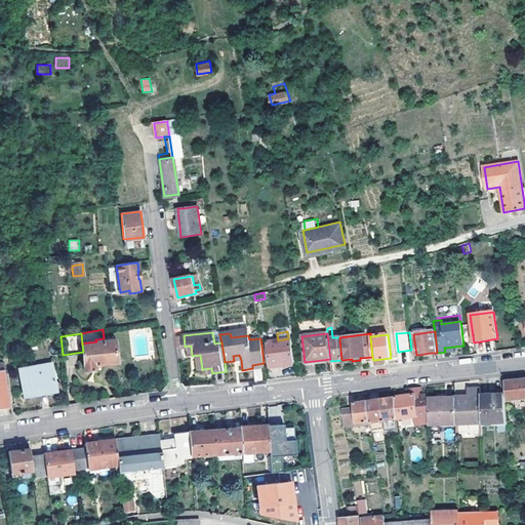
[(85,365),(85,370),(95,369),(94,367),(102,366),(101,364),(119,361),(117,338),(103,340),(96,341),(82,344),(85,365)]
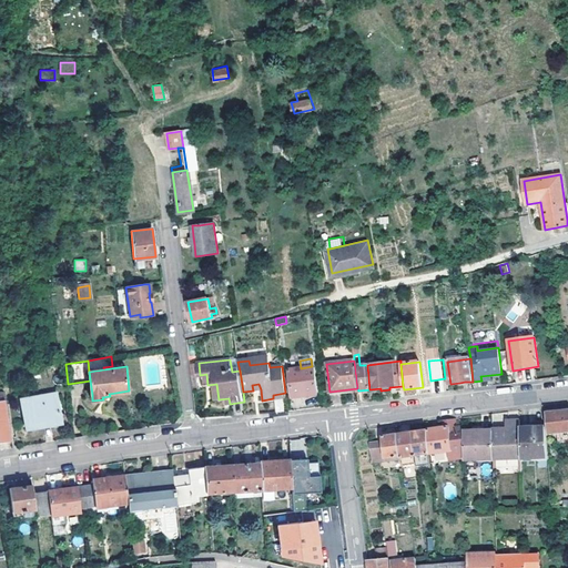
[(301,368),(288,369),(293,397),(317,394),(314,366),(312,366),(301,368)]
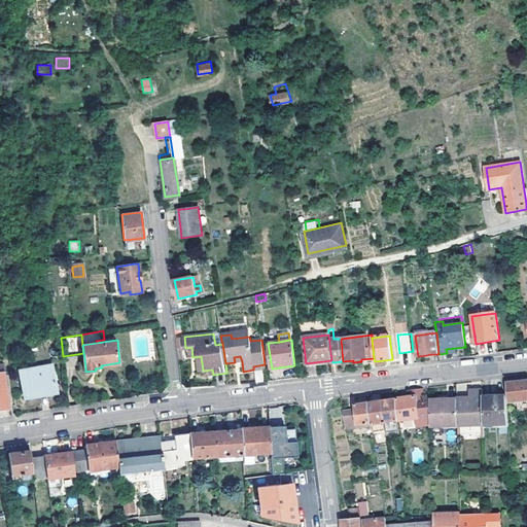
[(20,370),(24,396),(48,392),(48,393),(58,392),(53,363),(20,370)]
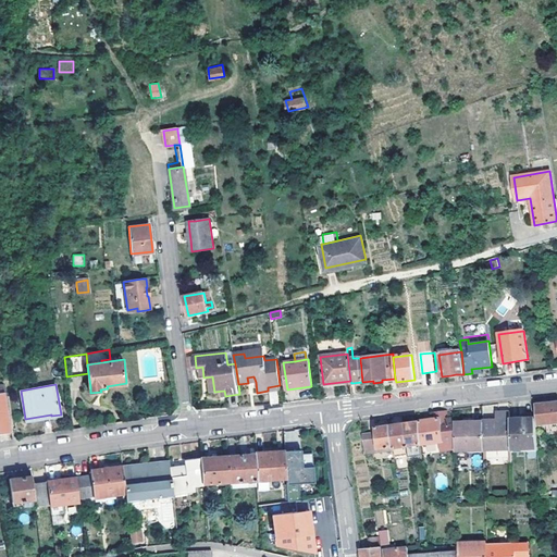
[(0,433),(12,431),(5,394),(0,394),(0,433)]
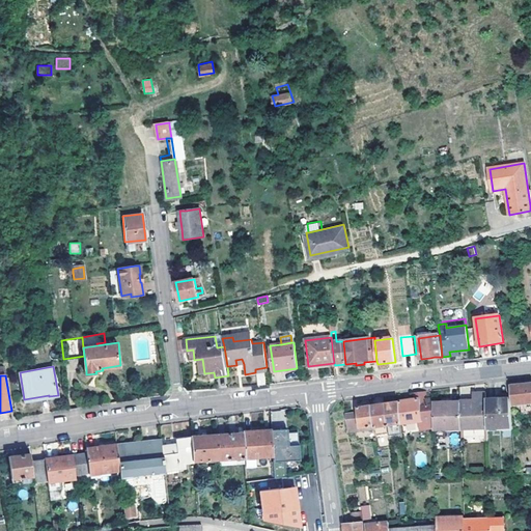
[(520,402),(530,402),(530,384),(512,384),(512,402),(520,402)]
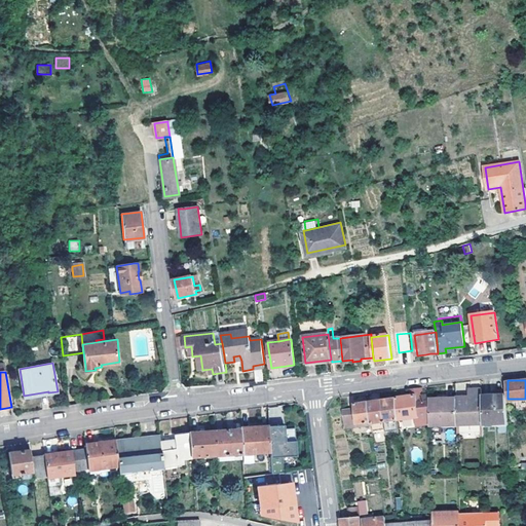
[(410,397),(423,396),(422,387),(409,389),(410,397)]
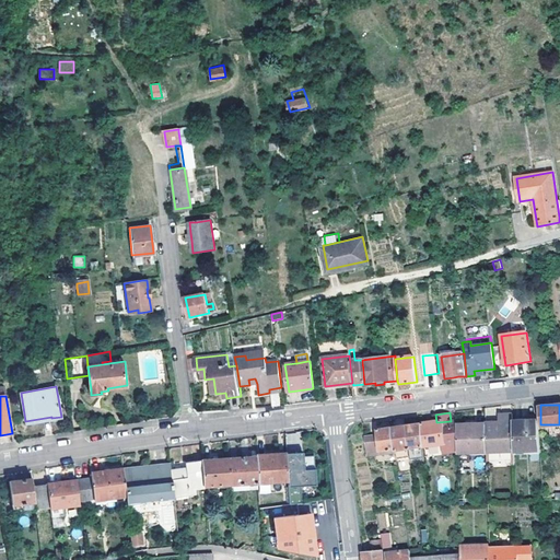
[(513,424),(512,415),(499,415),(499,419),(486,420),(486,426),(487,453),(487,455),(514,454),(513,424)]
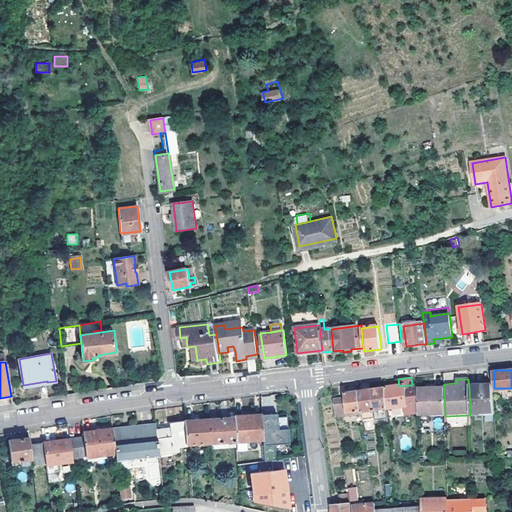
[(387,413),(387,419),(393,418),(392,407),(418,405),(418,389),(418,384),(412,385),(399,386),(384,388),(386,409),(387,413)]
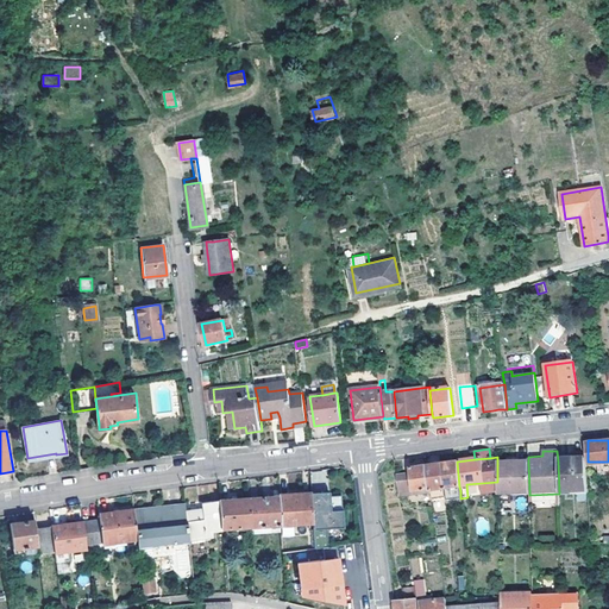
[(586,491),(585,459),(558,462),(559,494),(586,491)]
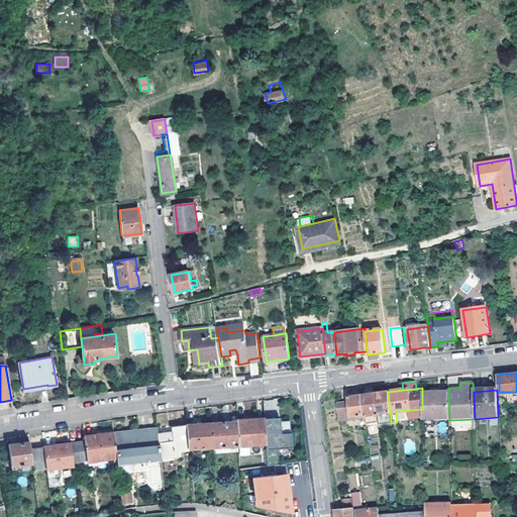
[(390,413),(388,392),(376,394),(378,414),(390,413)]
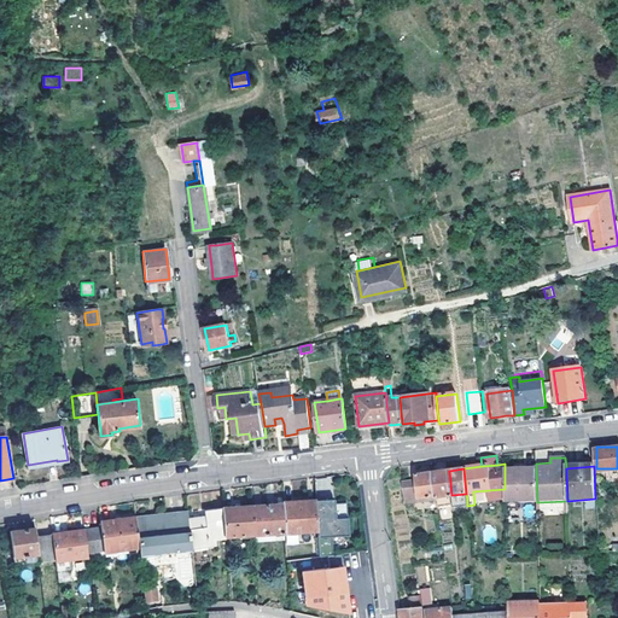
[(617,468),(605,468),(605,482),(617,482),(617,468)]
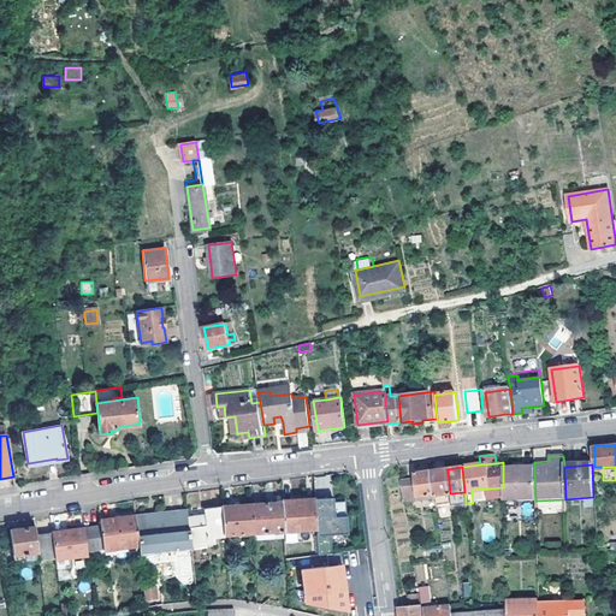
[(503,487),(504,498),(535,498),(534,468),(503,468),(503,487)]
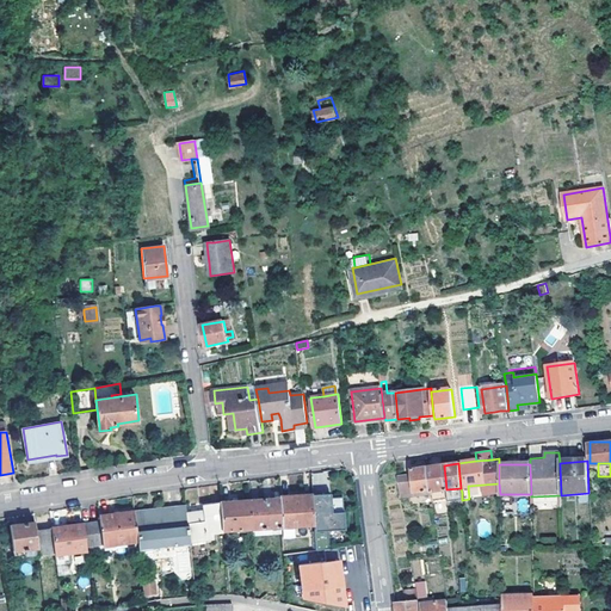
[(429,467),(432,492),(446,489),(444,466),(429,467)]
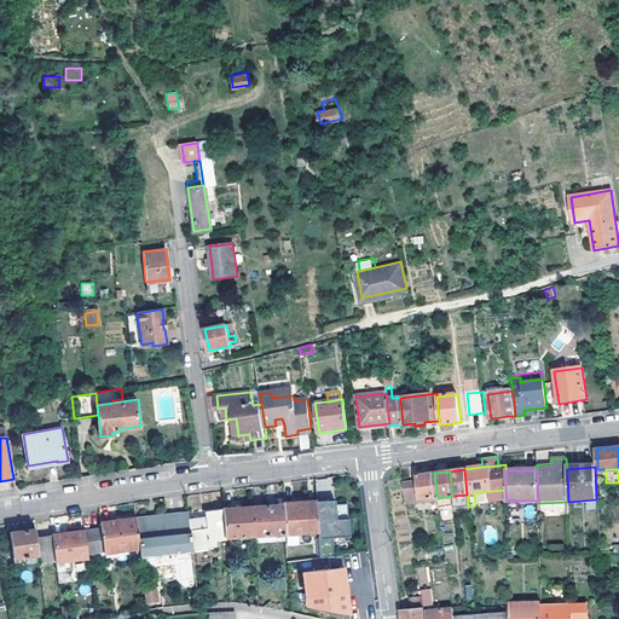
[(404,485),(406,502),(438,498),(434,473),(417,475),(418,482),(404,485)]
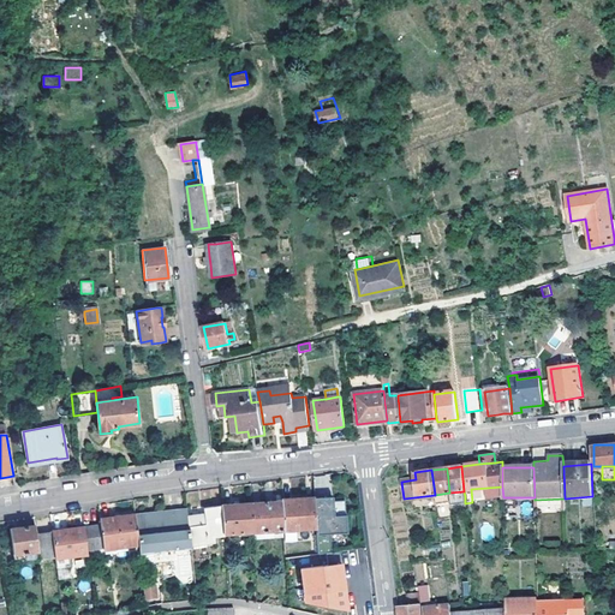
[(326,496),(314,497),(316,527),(316,533),(346,531),(345,500),(332,500),(327,501),(326,496)]
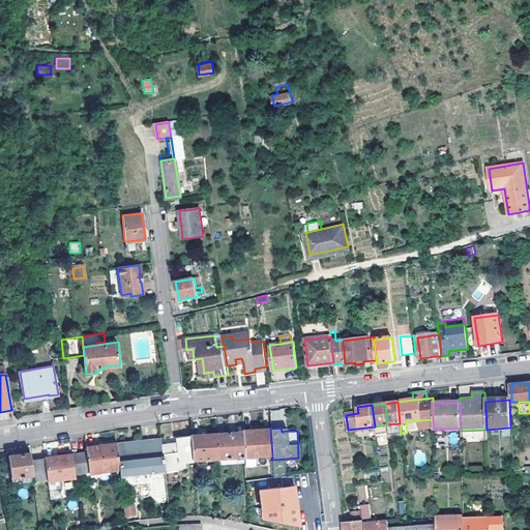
[(242,430),(242,432),(243,455),(255,455),(256,466),(268,465),(267,454),(272,454),(270,429),(242,430)]
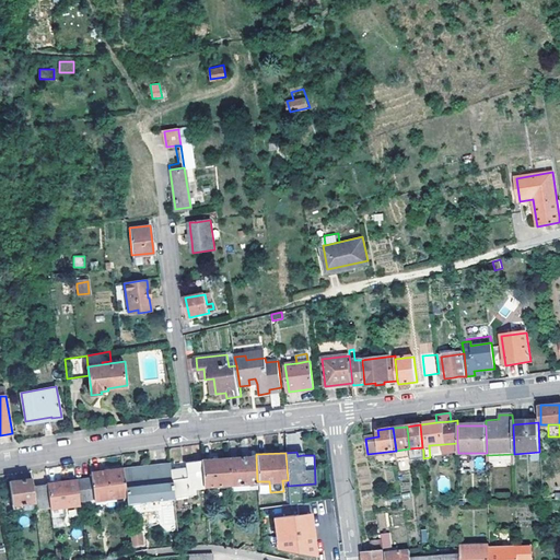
[(231,483),(257,481),(256,456),(230,458),(231,483)]
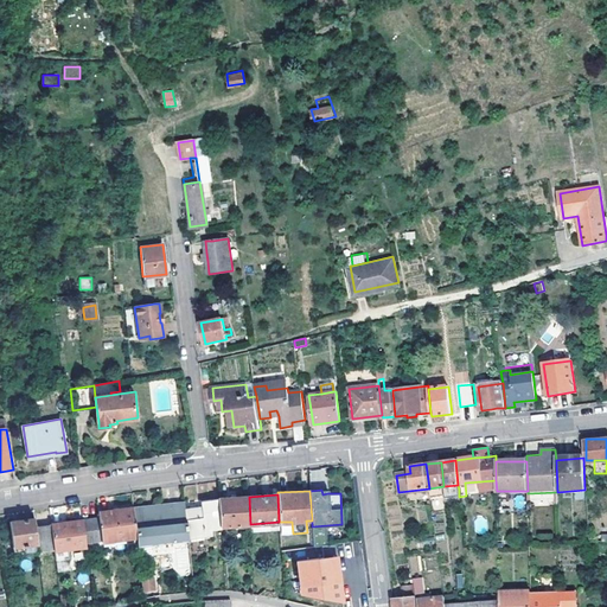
[(249,497),(219,499),(222,526),(250,524),(249,497)]
